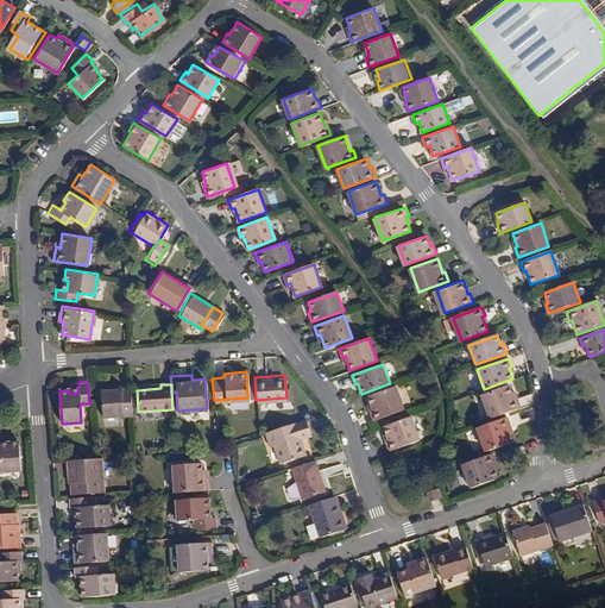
[(483,394),(490,418),(520,407),(517,397),(514,399),(511,393),(509,384),(483,394)]
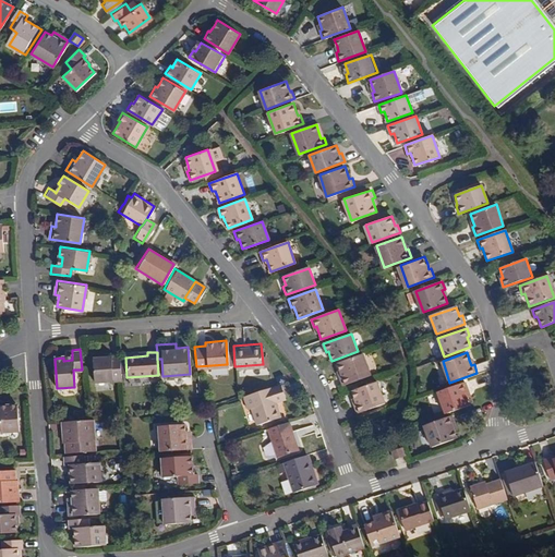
[(340,362),(342,370),(345,374),(341,376),(345,385),(373,375),(364,353),(340,362)]
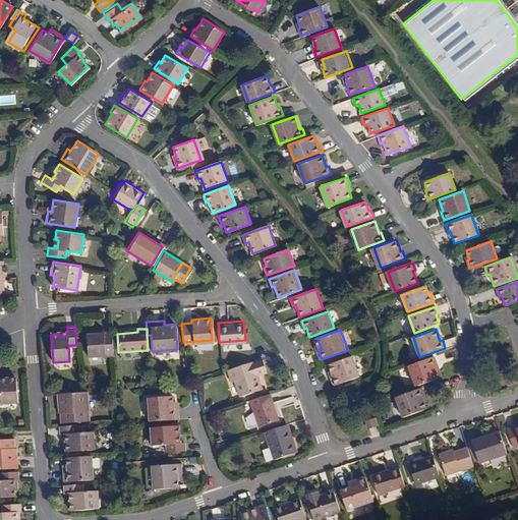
[(112,353),(111,331),(96,332),(87,333),(88,355),(112,353)]
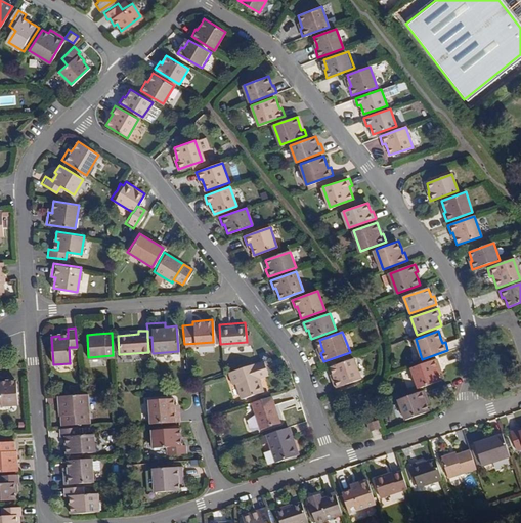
[(410,367),(417,388),(440,380),(438,374),(436,367),(438,366),(435,358),(410,367)]
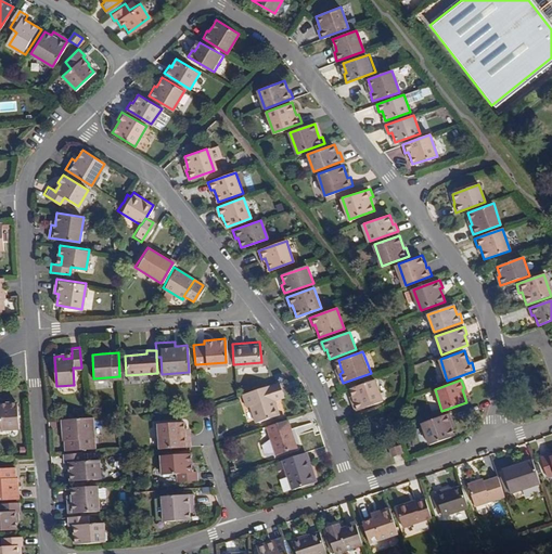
[(349,389),(351,396),(354,401),(351,402),(354,411),(383,402),(374,381),(349,389)]
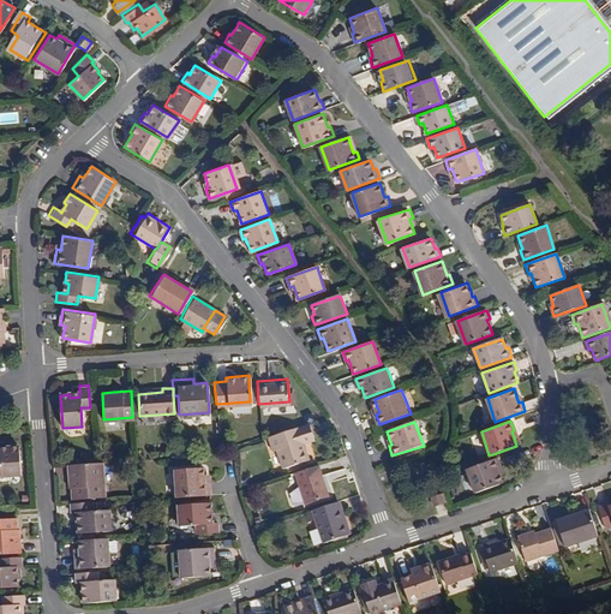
[(306,459),(300,442),(299,436),(310,433),(307,423),(265,436),(270,451),(274,448),(281,468),(306,459)]
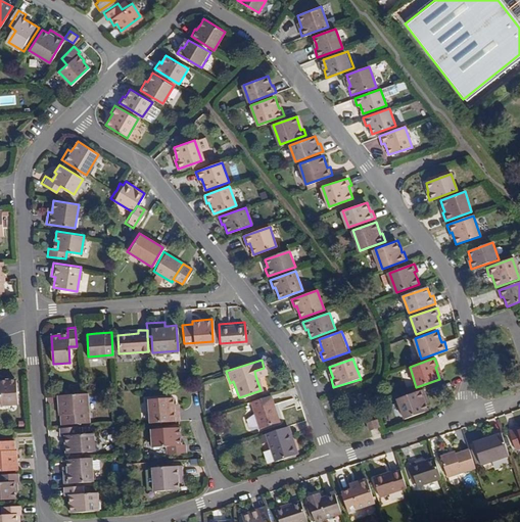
[(0,405),(16,404),(15,379),(7,379),(6,377),(0,377),(0,405)]
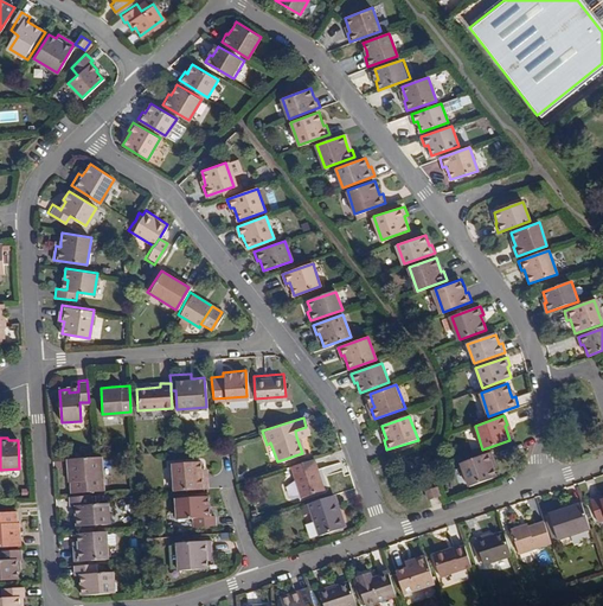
[(493,477),(491,470),(488,463),(492,461),(488,452),(459,463),(467,486),(493,477)]
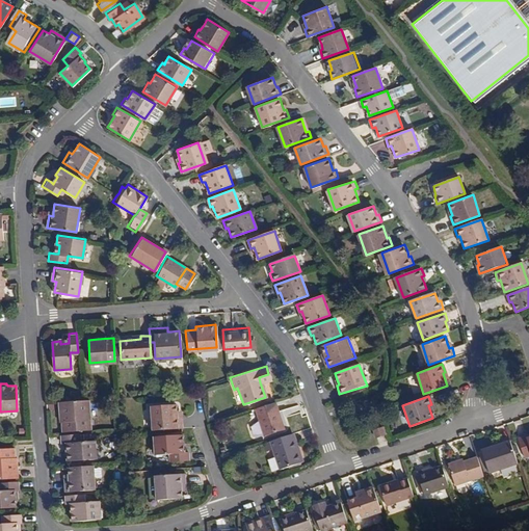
[(81,399),(57,400),(58,419),(60,419),(61,429),(89,428),(87,398),(81,399)]
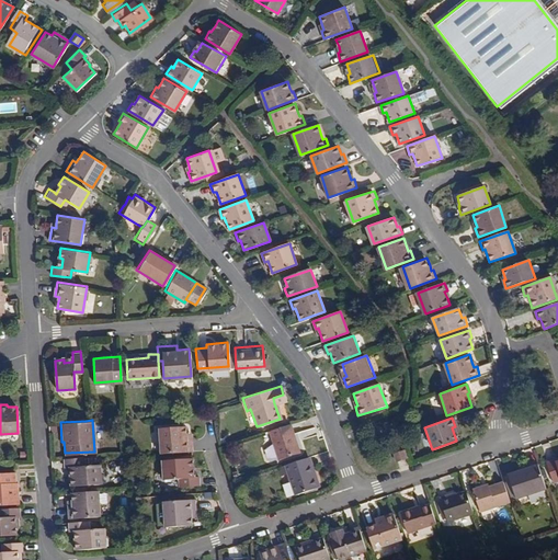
[(289,422),(269,430),(277,458),(296,453),(289,434),(293,433),(289,422)]
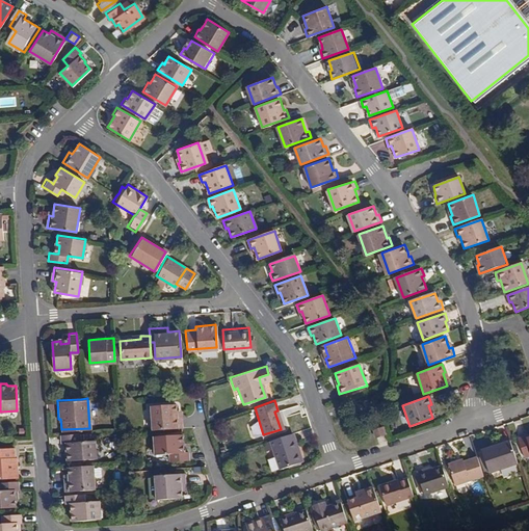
[(152,405),(153,429),(183,427),(182,416),(178,416),(177,412),(177,404),(152,405)]
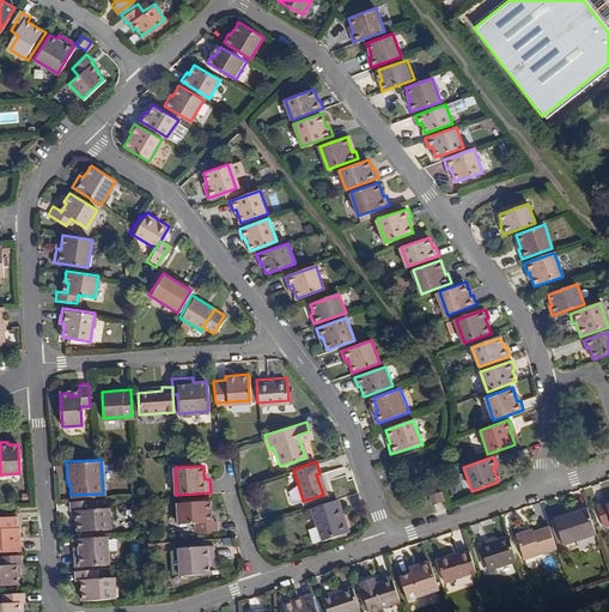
[(316,474),(323,495),(327,494),(320,473),(316,474)]
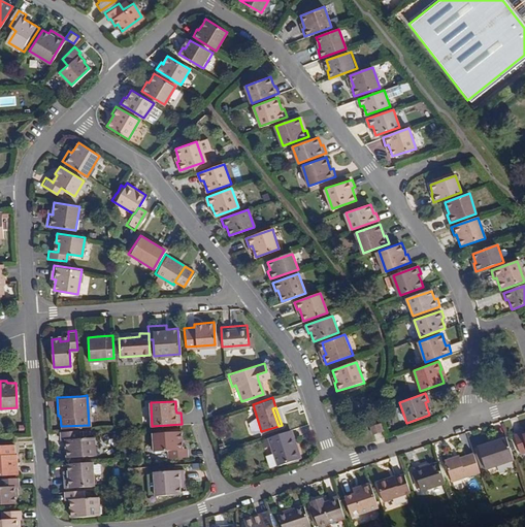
[(379,423),(370,426),(372,434),(381,431),(379,423)]
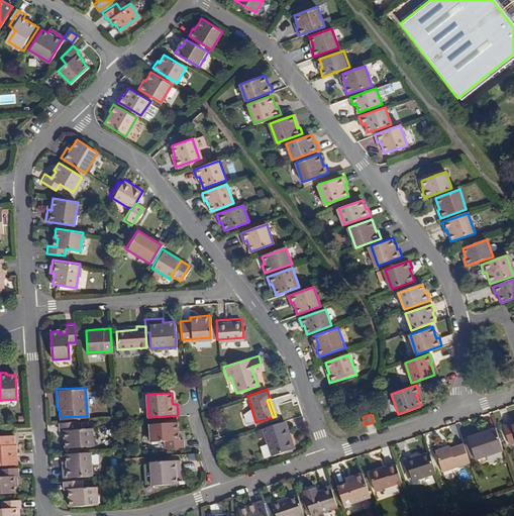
[(288,438),(291,437),(285,419),(282,420),(288,438)]
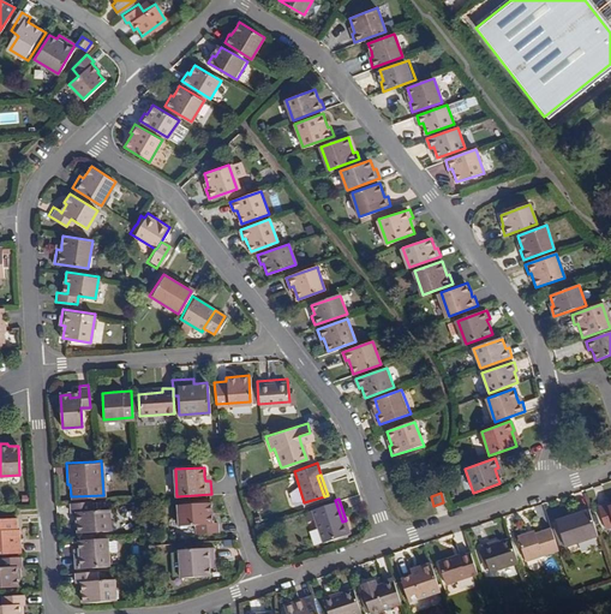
[(349,532),(346,520),(342,522),(335,500),(310,508),(321,542),(349,532)]
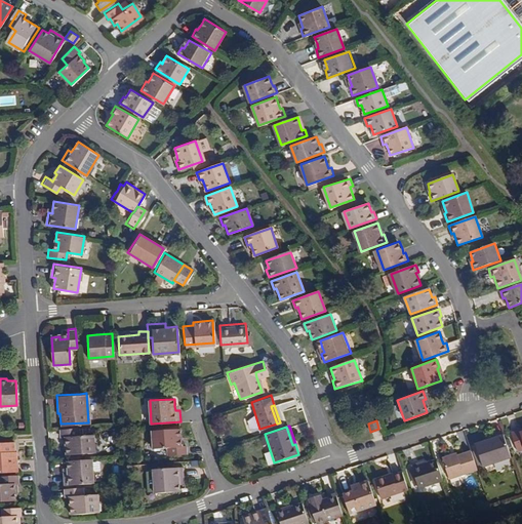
[(67,443),(64,443),(65,453),(92,451),(91,434),(78,435),(77,428),(59,429),(59,436),(64,436),(66,435),(67,443)]
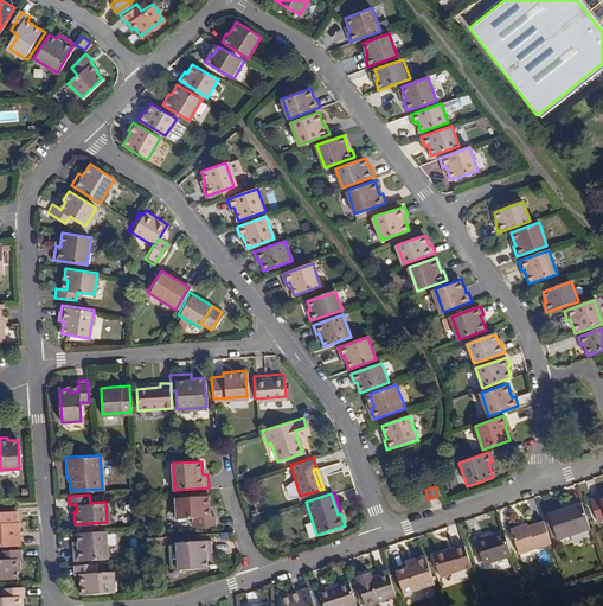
[(602,497),(601,498),(600,495),(590,498),(596,520),(602,517),(602,497)]
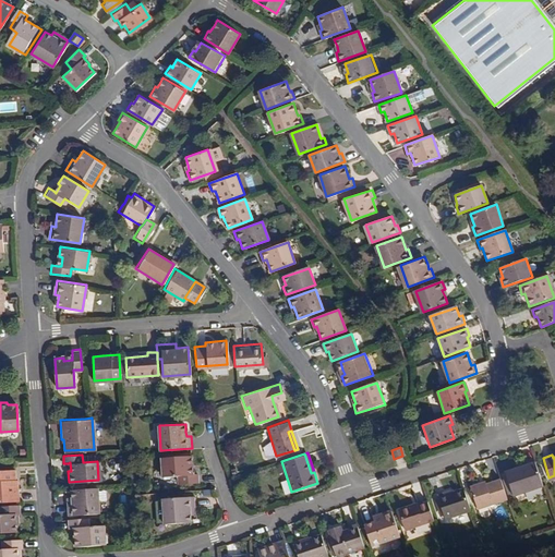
[(164,457),(164,475),(178,474),(179,483),(197,482),(196,473),(193,473),(190,473),(190,465),(193,465),(192,456),(164,457)]
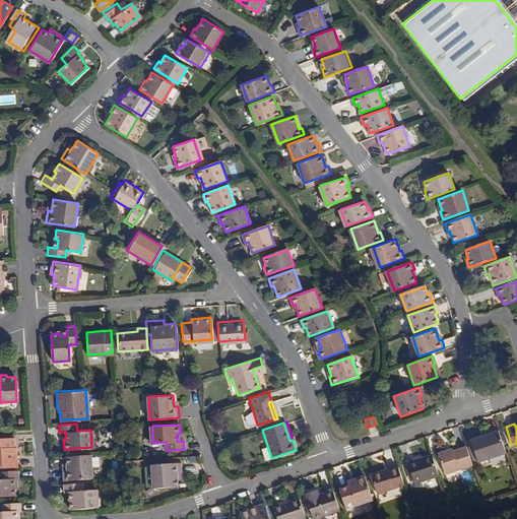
[(480,438),(479,436),(470,439),(477,460),(506,452),(498,430),(489,433),(490,435),(480,438)]
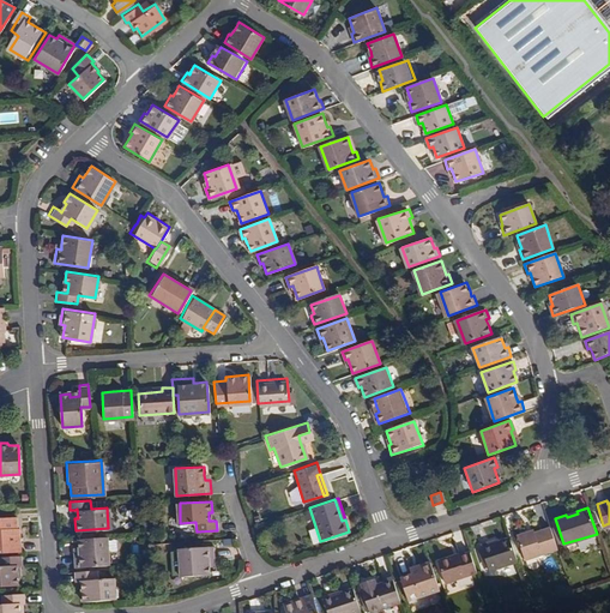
[(0,552),(18,551),(17,527),(14,528),(14,516),(0,517),(0,552)]
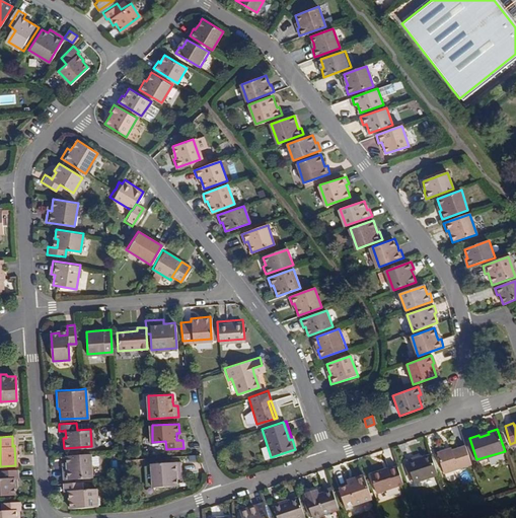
[(470,462),(465,445),(447,450),(446,448),(435,452),(442,472),(470,462)]
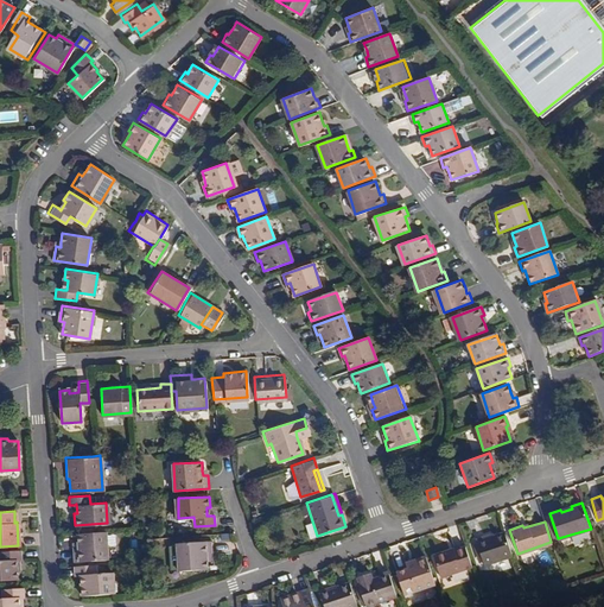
[(77,547),(72,547),(72,557),(107,555),(105,531),(76,532),(76,542),(77,547)]
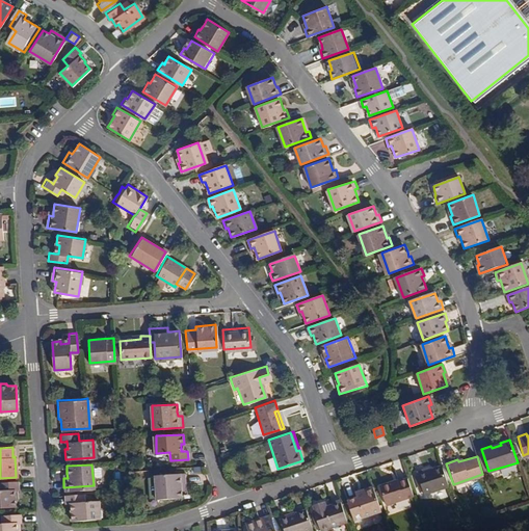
[(422,494),(448,485),(441,465),(430,468),(424,470),(423,468),(415,470),(422,494)]
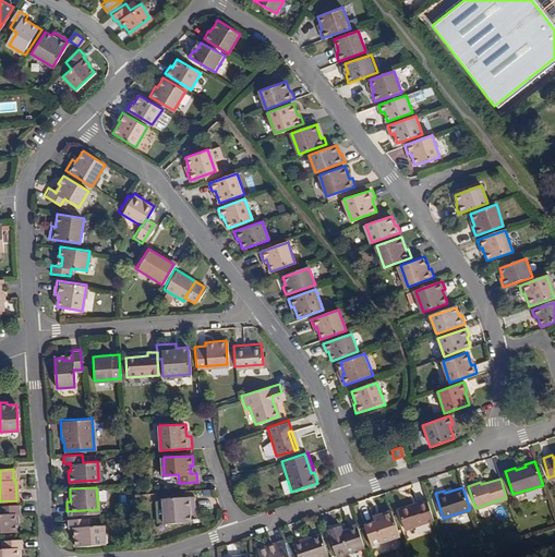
[(193,496),(163,497),(165,523),(191,521),(190,512),(190,509),(194,508),(193,496)]
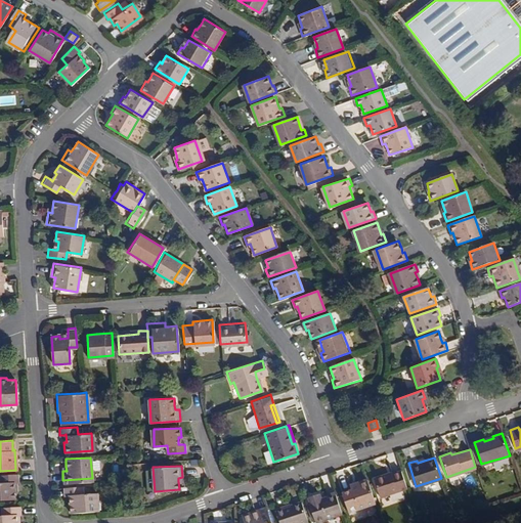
[(406,488),(400,470),(389,474),(390,475),(385,476),(384,475),(374,478),(380,497),(406,488)]
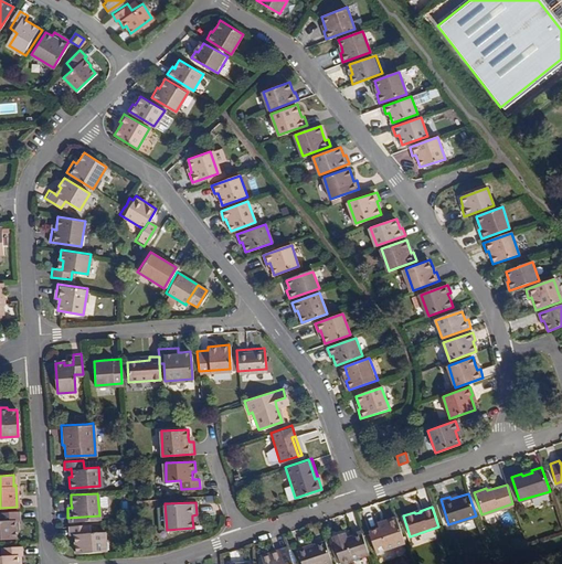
[(18,510),(0,512),(0,539),(14,538),(14,529),(17,529),(17,520),(19,519),(18,510)]
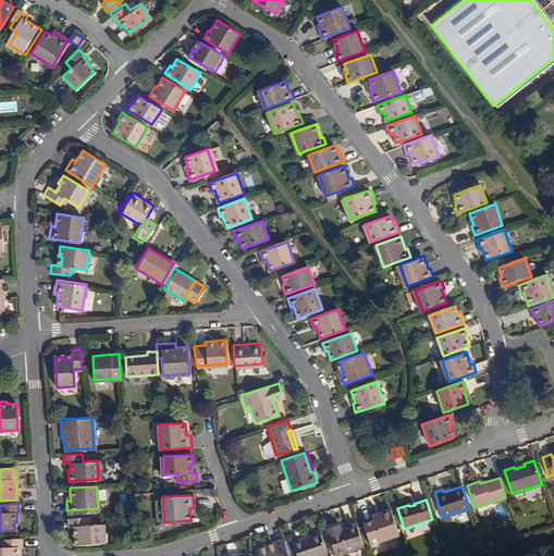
[(398,535),(389,508),(370,514),(371,519),(362,522),(370,543),(398,535)]
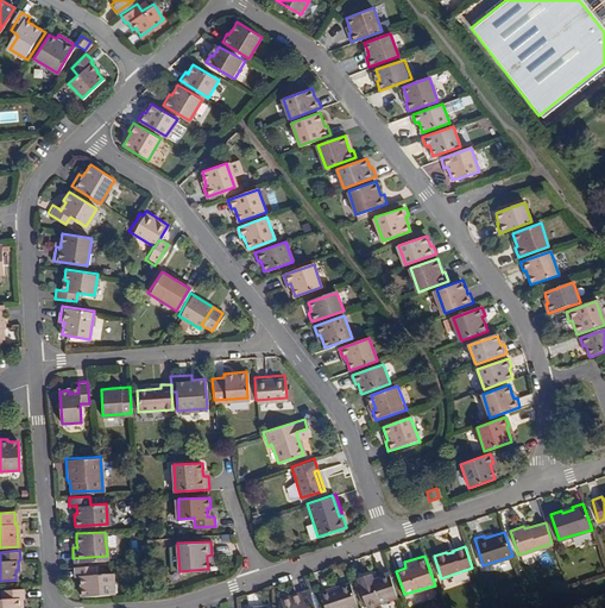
[(75,575),(79,574),(82,574),(82,583),(79,583),(80,594),(111,593),(109,574),(95,574),(95,564),(74,566),(75,575)]
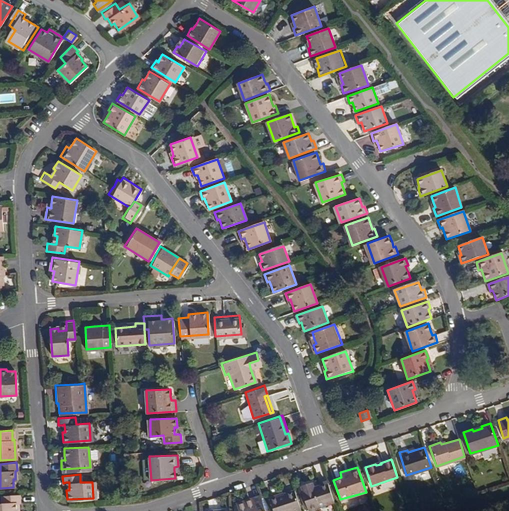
[(308,509),(333,501),(327,482),(314,486),(313,482),(302,485),(304,490),(302,490),(308,509)]
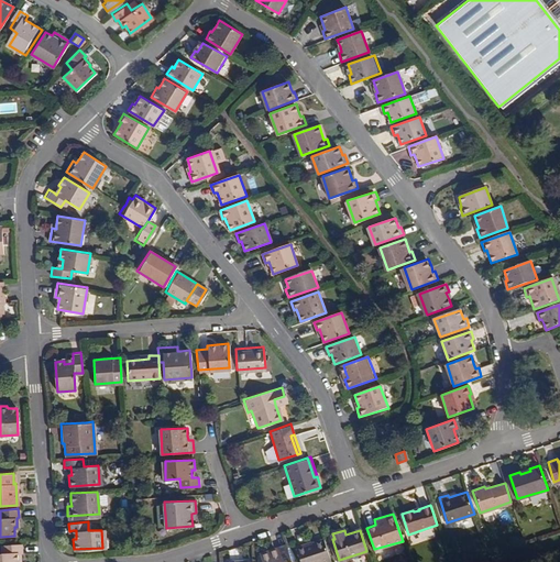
[(303,547),(303,544),(295,547),(299,561),(326,561),(330,561),(324,540),(311,543),(303,547)]
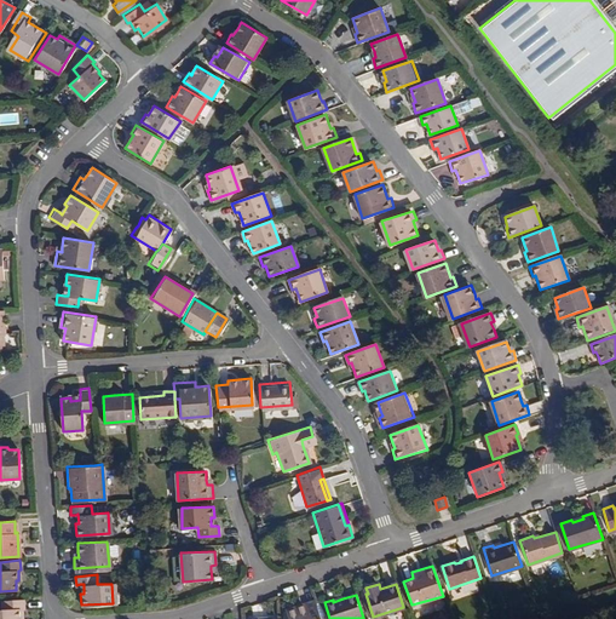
[(23,608),(22,600),(1,601),(1,609),(0,609),(0,618),(18,618),(22,618),(21,608),(23,608)]
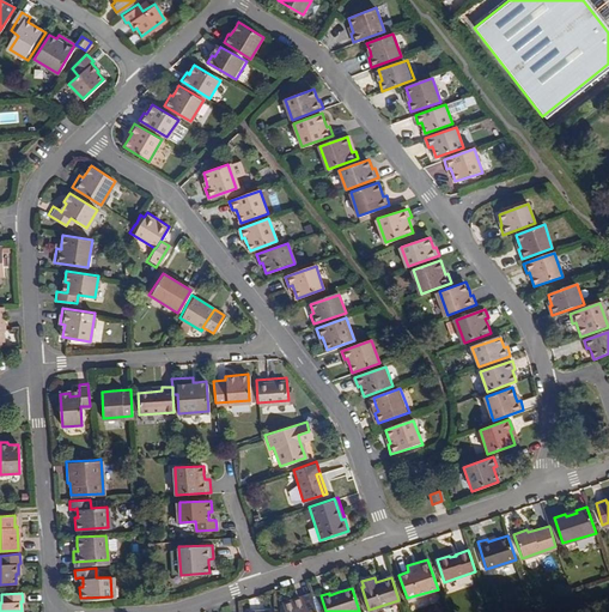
[(297,601),(282,606),(285,611),(316,611),(310,593),(296,598),(297,601)]
